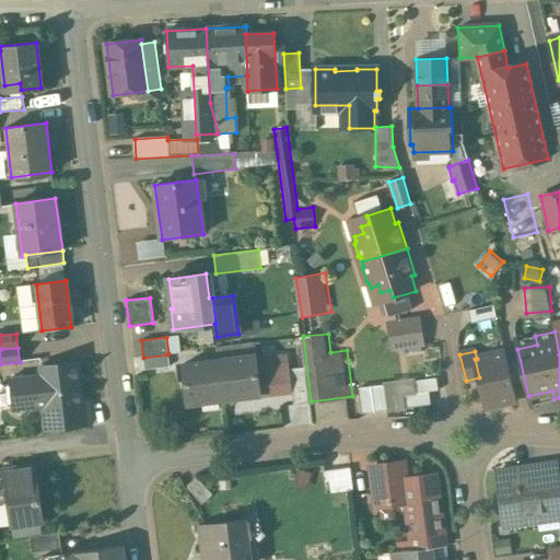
[(477,359),(475,359),(479,377),(486,406),(515,399),(504,352),(477,359)]
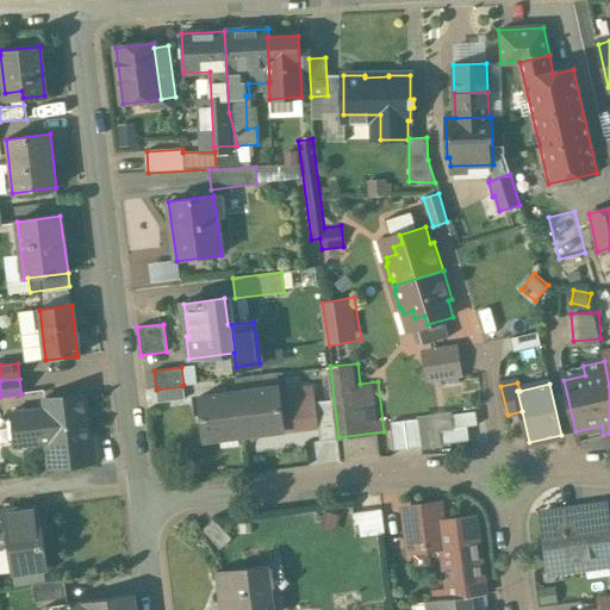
[(182,386),(156,390),(157,403),(185,399),(182,386)]
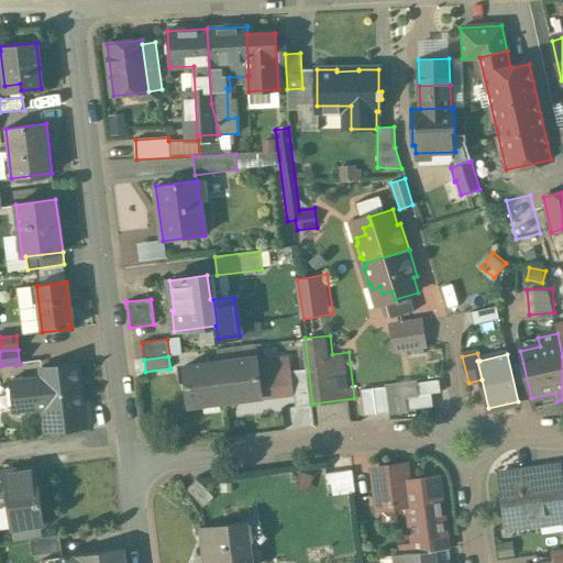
[(257,357),(220,363),(224,400),(247,397),(247,399),(263,397),(260,375),(257,357)]
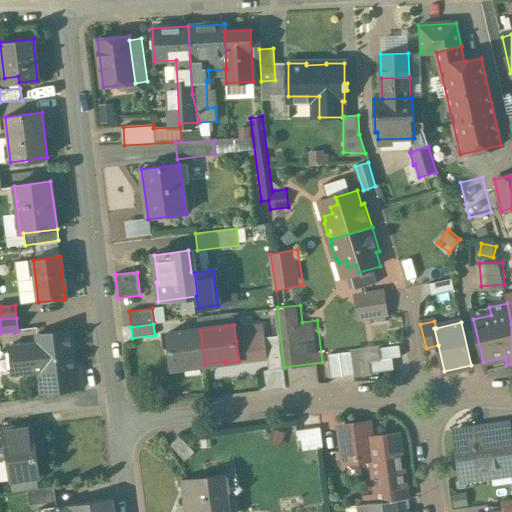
[(71,330),(37,334),(38,342),(42,371),(76,367),(77,367),(71,330)]
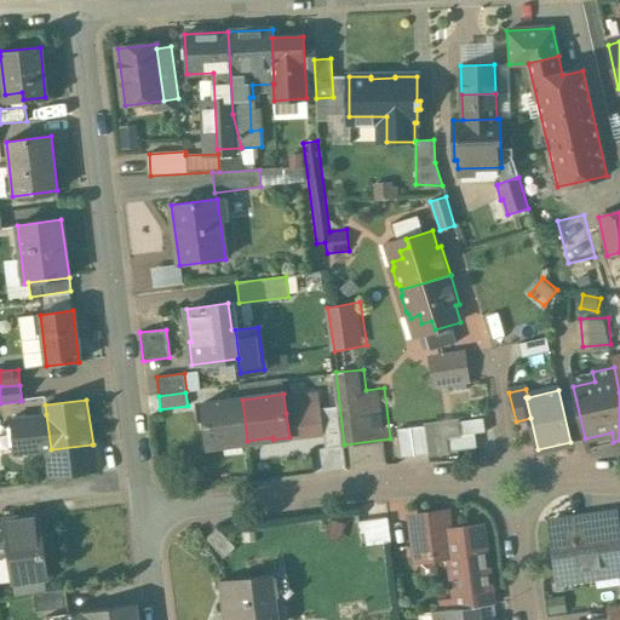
[(242,400),(201,405),(207,448),(224,446),(224,443),(247,441),(242,400)]
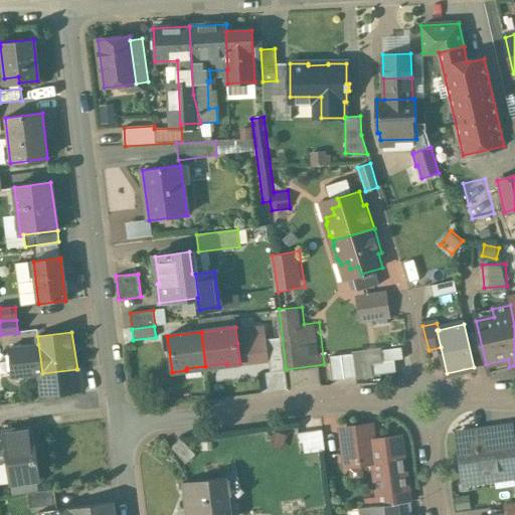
[(281,337),(266,339),(271,372),(285,370),(281,337)]
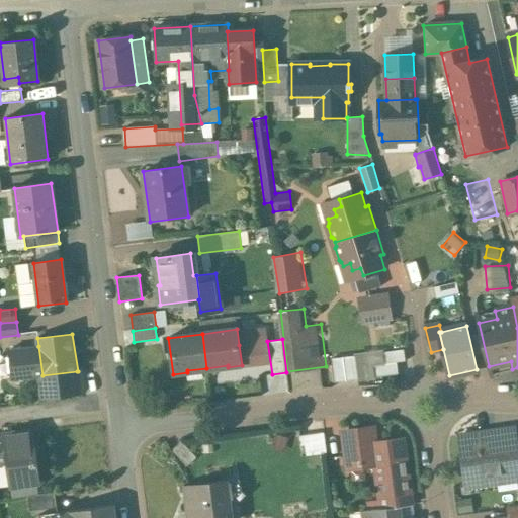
[(264,342),(239,345),(242,365),(266,362),(264,342)]
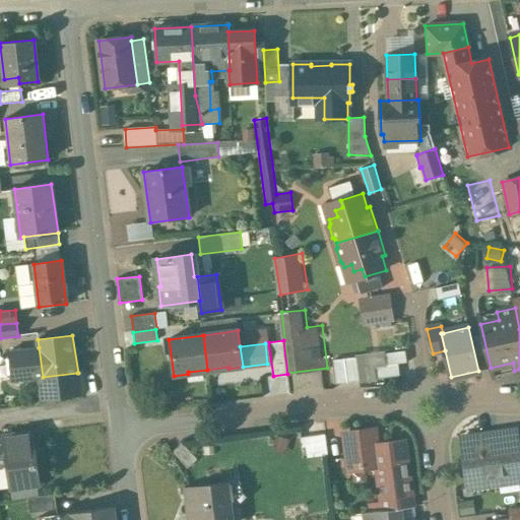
[(39,347),(8,351),(12,381),(43,377),(39,347)]
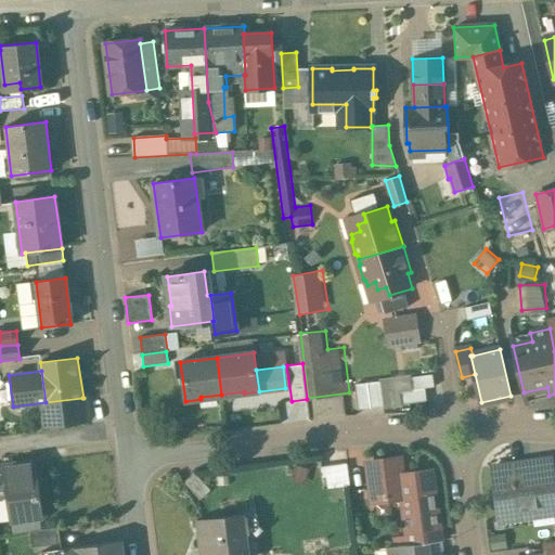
[(361,408),(433,400),(429,373),(358,382),(361,408)]
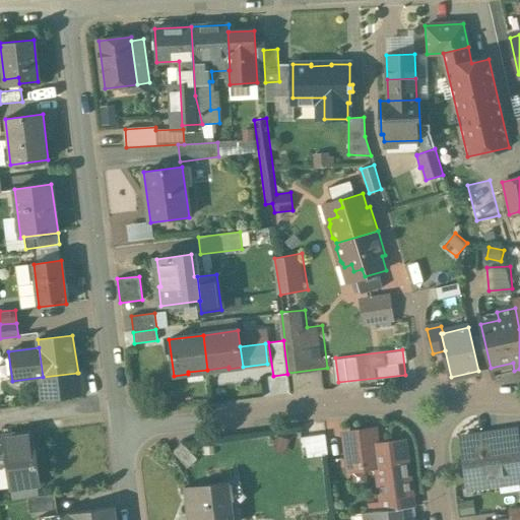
[(77,373),(43,377),(45,398),(82,394),(80,372),(78,373),(77,373)]
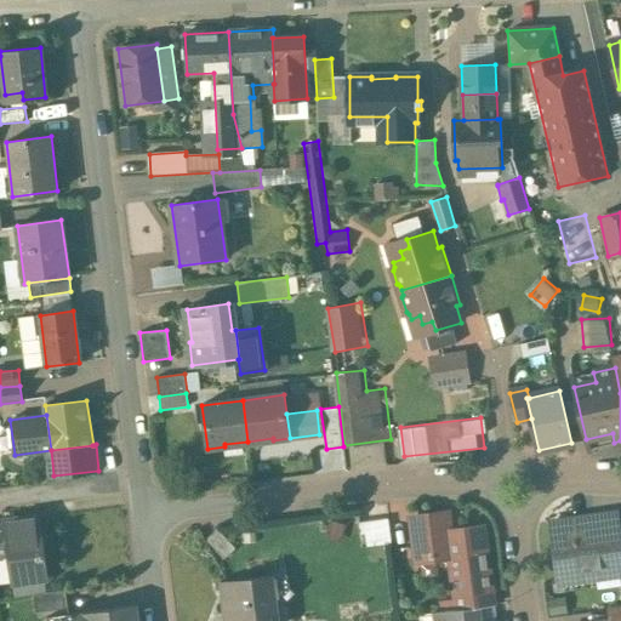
[(67,503),(47,506),(49,520),(68,518),(67,503)]
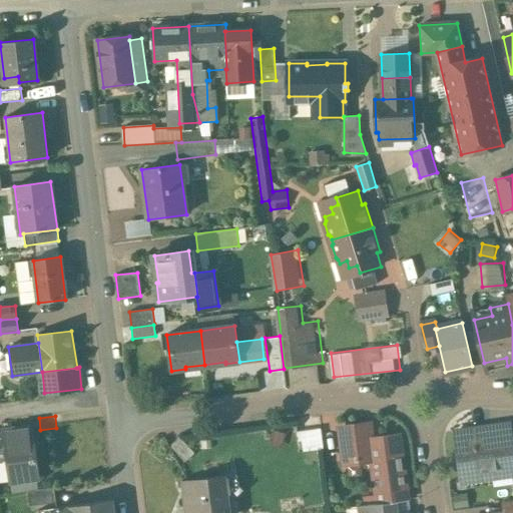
[(369,425),(340,428),(345,463),(372,460),(378,504),(407,500),(401,454),(392,455),(389,438),(371,440),(369,425)]
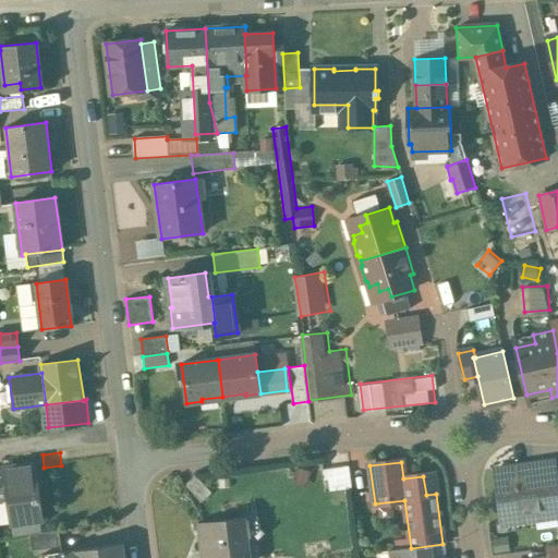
[(534,463),(514,466),(516,473),(497,475),(502,517),(521,514),(521,516),(528,521),(535,520),(542,513),(541,511),(557,509),(557,508),(557,501),(556,488),(554,468),(535,471),(534,463)]
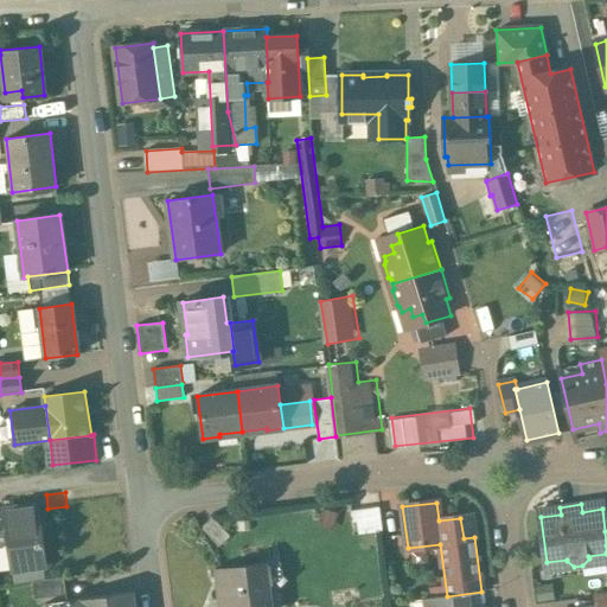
[(36,508),(25,509),(25,508),(5,510),(5,515),(8,541),(13,569),(46,564),(38,505),(36,505),(36,508)]
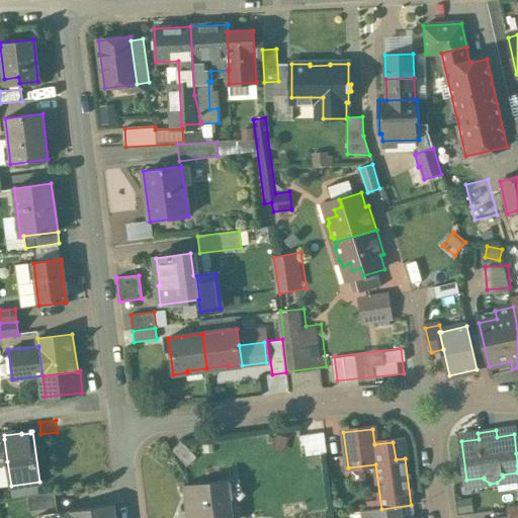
[(328,432),(305,433),(306,453),(329,451),(328,432)]
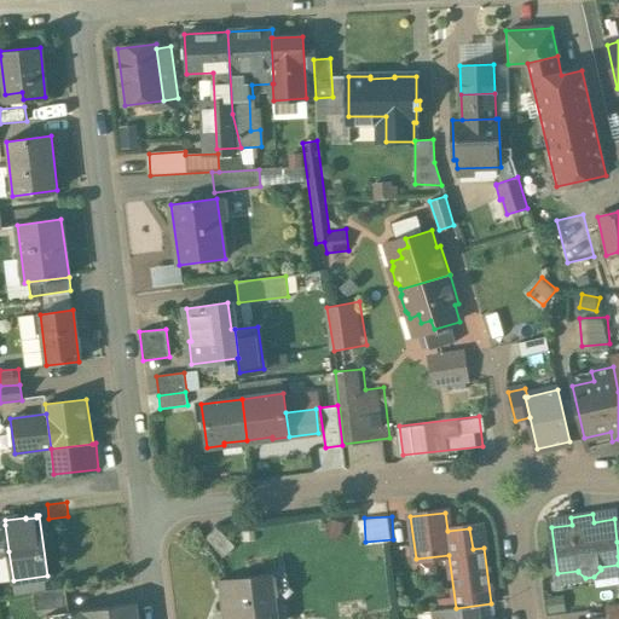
[(85,524),(51,528),(56,559),(90,555),(85,524)]
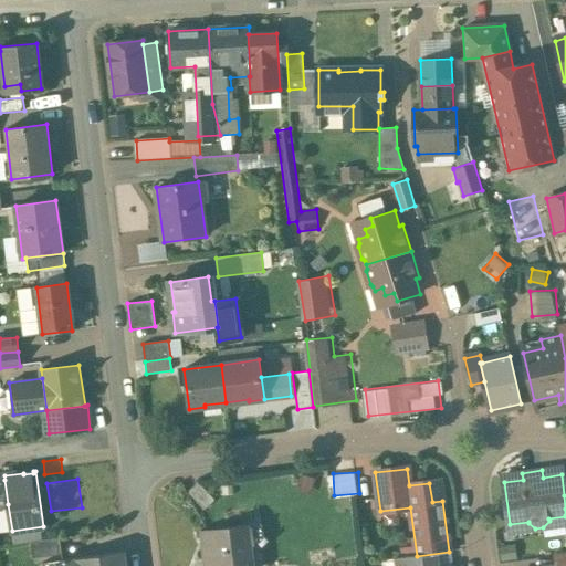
[(206,506),(215,500),(201,482),(192,489),(206,506)]
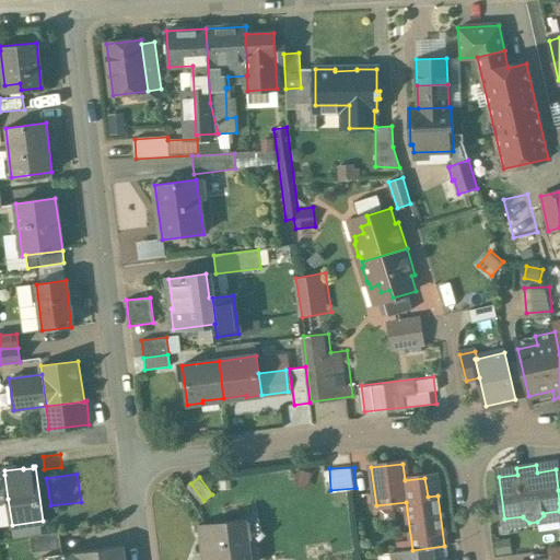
[(241,520),(202,525),(205,545),(201,546),(202,559),(251,559),(248,539),(243,540),(241,520)]
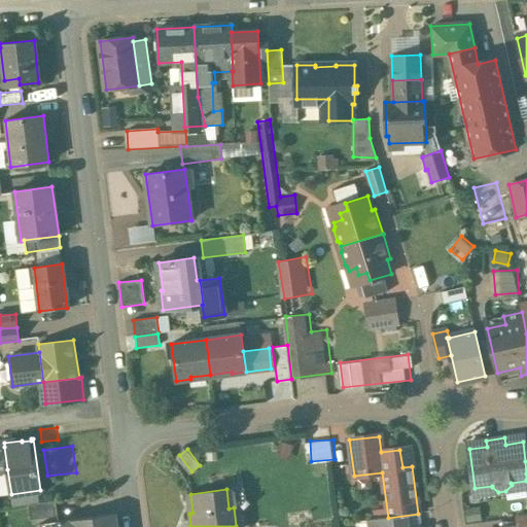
[(56,500),(28,504),(30,520),(58,516),(56,500)]
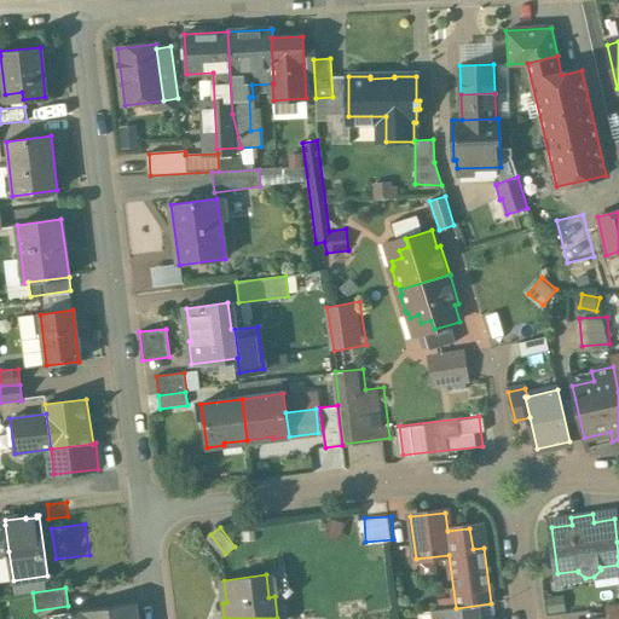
[(137,618),(134,603),(46,615),(46,618),(137,618)]
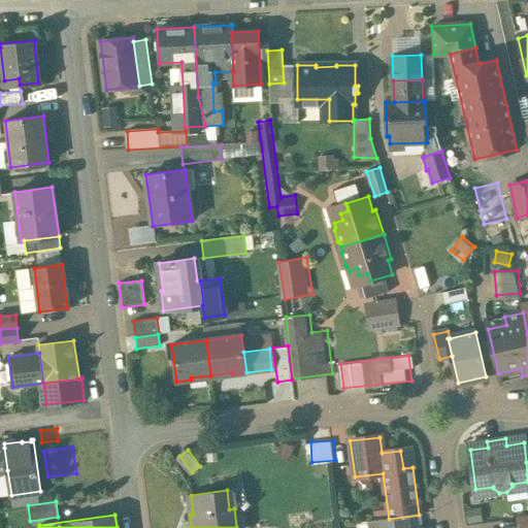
[(389,519),(369,521),(370,527),(420,527),(421,527),(419,527),(407,527),(406,517),(419,516),(419,515),(389,519)]
